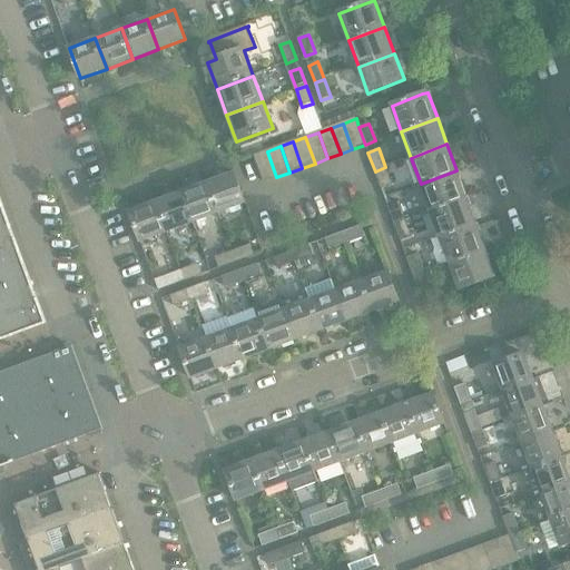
[(264,182),(276,177),(267,151),(255,156),(264,182)]
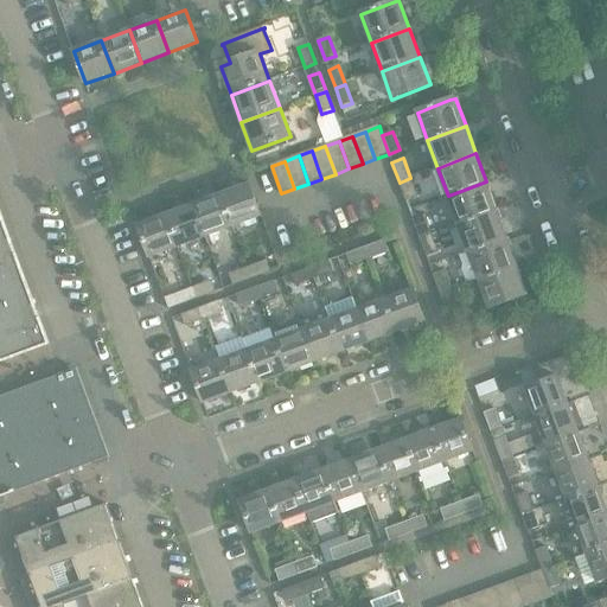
[(410,178),(400,183),(406,200),(417,197),(410,178)]
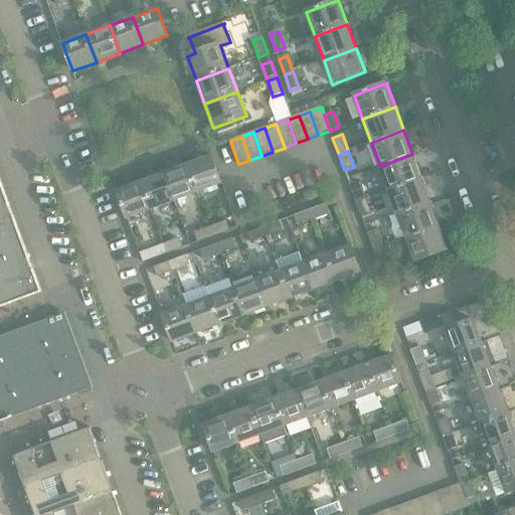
[(380,166),(389,190),(421,178),(412,154),(380,166)]
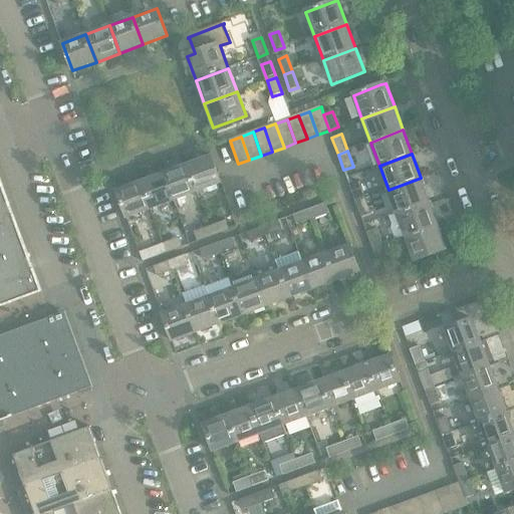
[(212,156),(188,165),(198,192),(222,183),(212,156)]
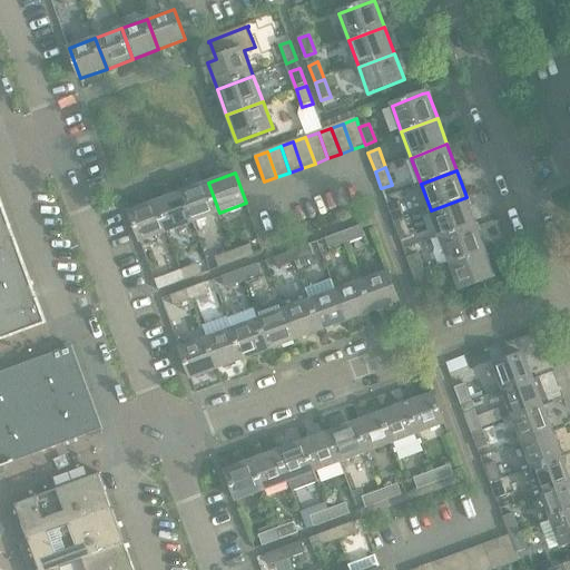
[(208,183),(182,193),(193,223),(219,213),(208,183)]
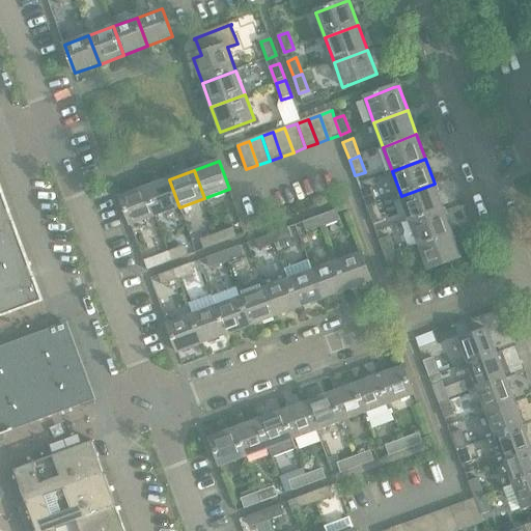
[(179,207),(169,179),(145,189),(156,217),(179,207)]
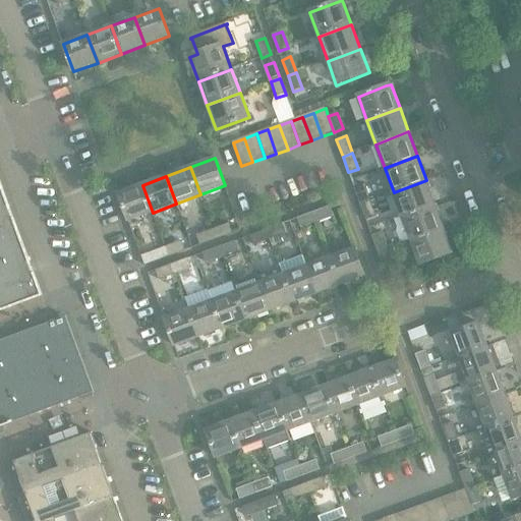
[(436,205),(426,180),(394,192),(402,217),(436,205)]
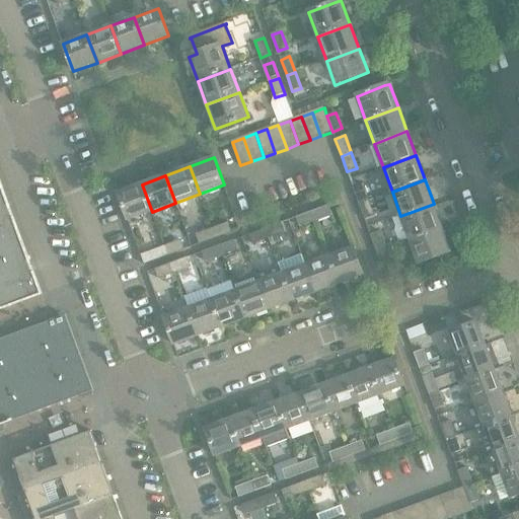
[(352,186),(359,204),(369,201),(362,181),(352,186)]
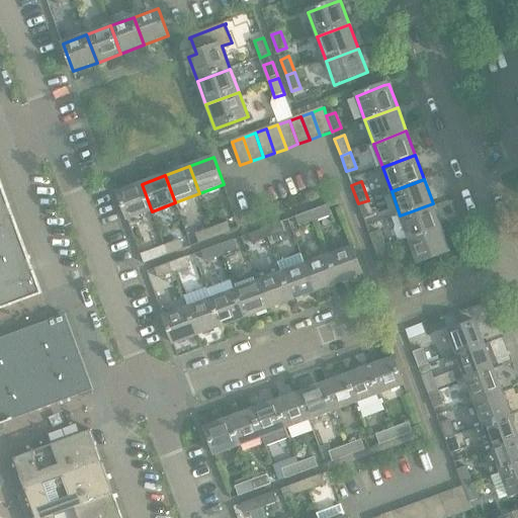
[(127,220),(152,211),(142,184),(117,192),(127,220)]
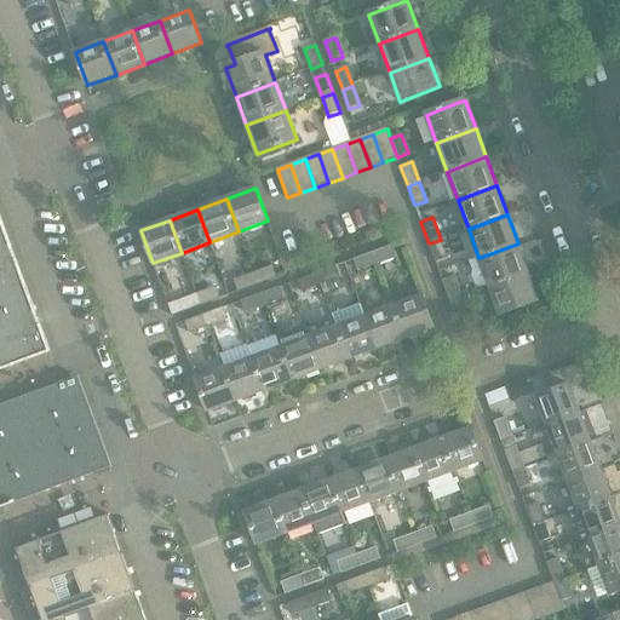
[(0,222),(0,259),(15,254),(3,222),(0,222)]
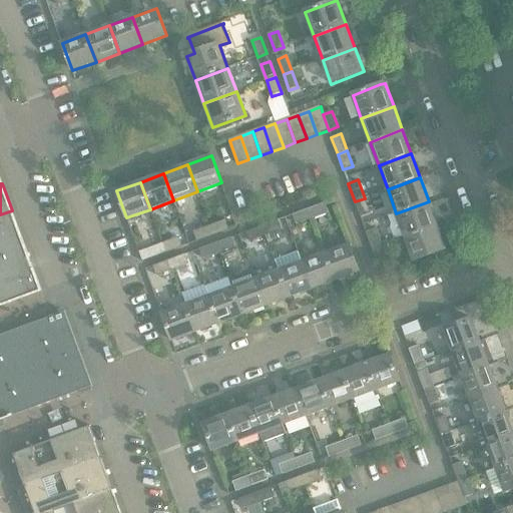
[(365,198),(355,201),(361,217),(370,213),(365,198)]
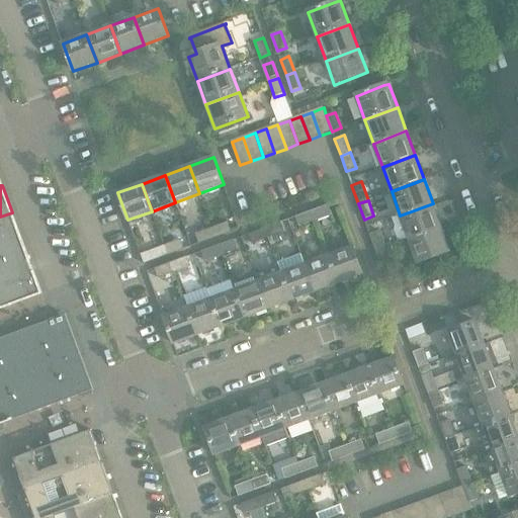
[(401,242),(409,239),(441,227),(433,203),(400,216),(393,219),(401,242)]
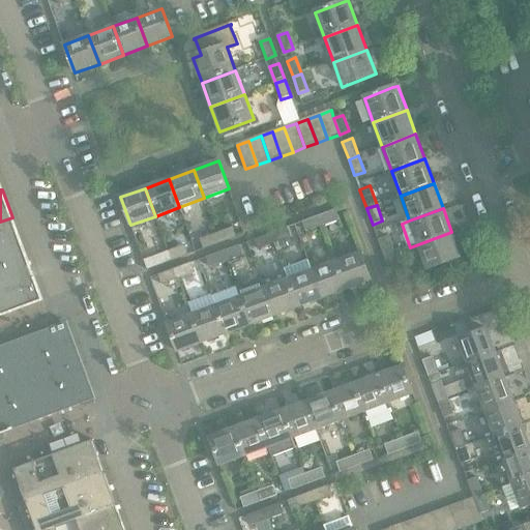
[(336,209),(320,215),(324,226),(340,219),(336,209)]
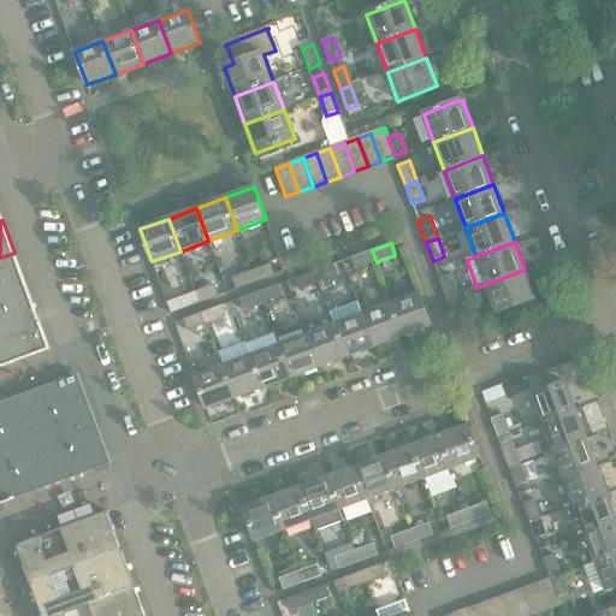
[(377,262),(372,250),(353,258),(356,270),(377,262)]
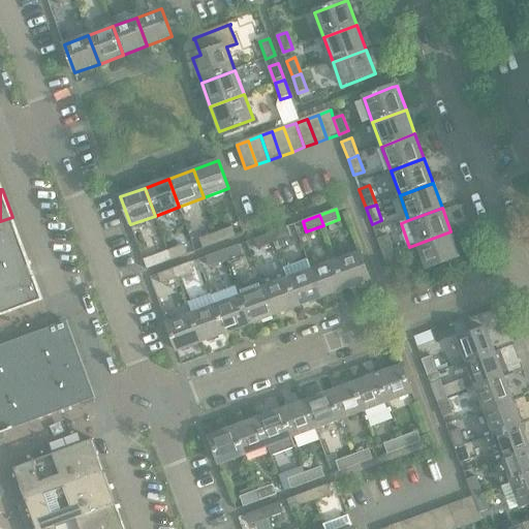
[(12,217),(0,221),(0,252),(23,245),(12,217)]
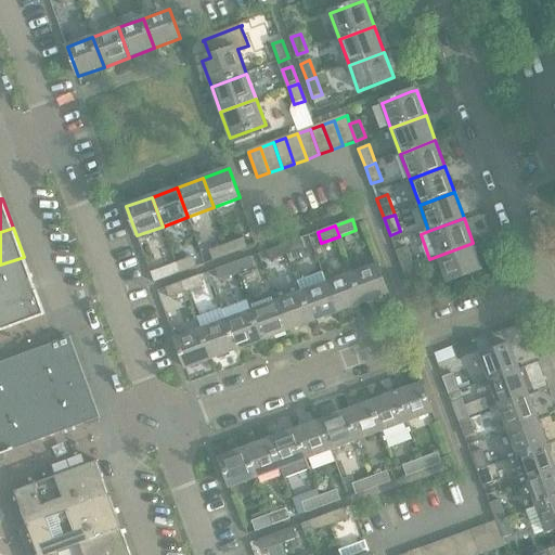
[(244,237),(227,244),(231,255),(248,248),(244,237)]
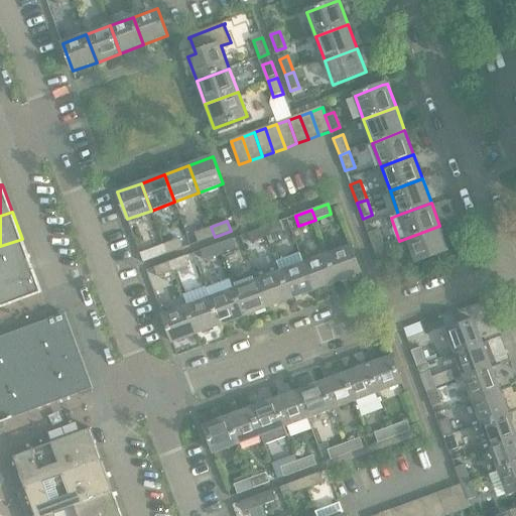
[(280,222),(264,227),(268,237),(284,231),(280,222)]
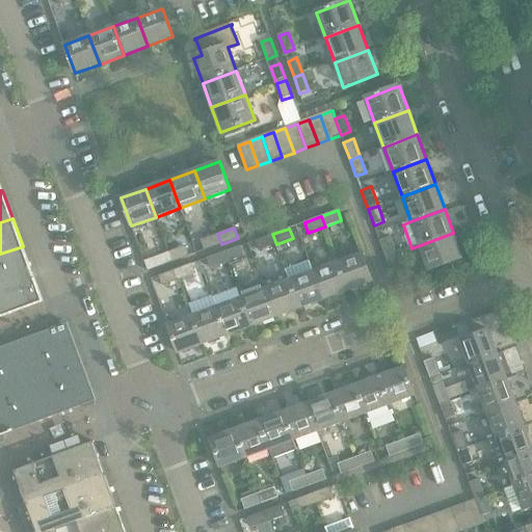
[(462,258),(453,233),(420,245),(429,270),(462,258)]
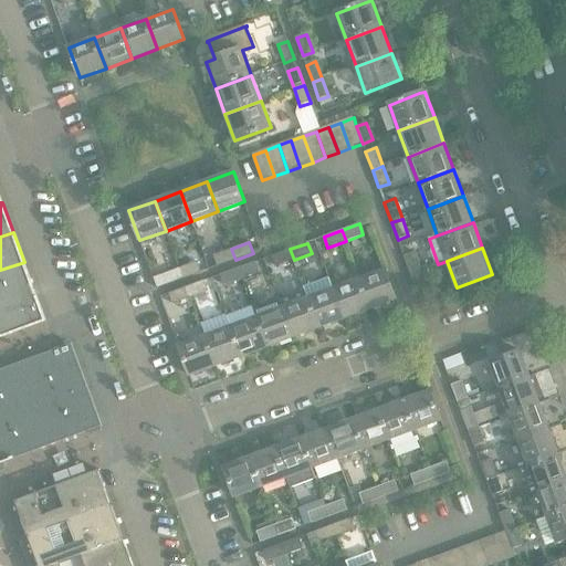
[(218,266),(236,260),(231,249),(213,255),(218,266)]
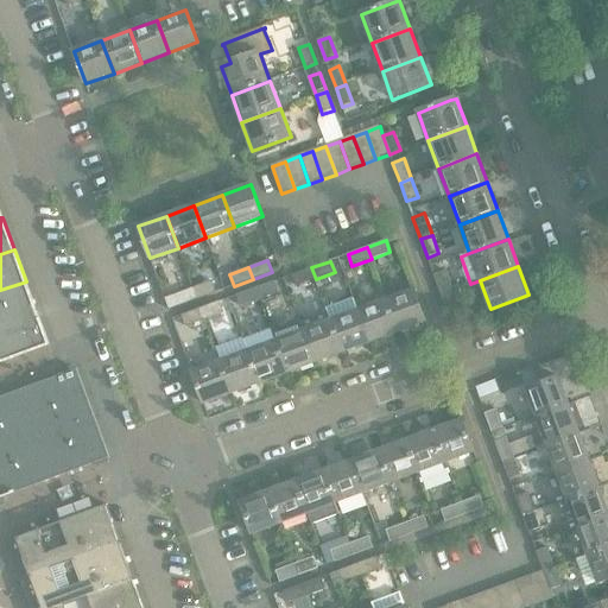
[(316,279),(311,267),(293,274),(297,286),(316,279)]
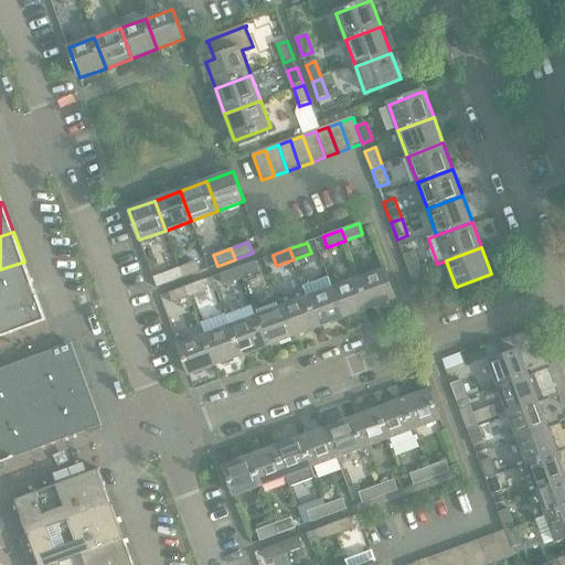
[(404,256),(411,274),(420,270),(414,253),(404,256)]
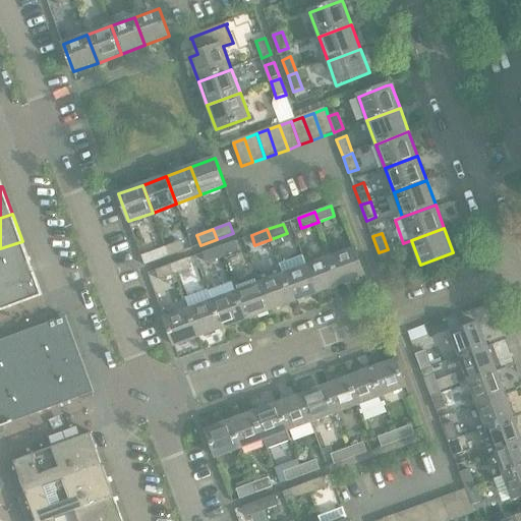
[(0,248),(0,280),(33,269),(22,241),(0,248)]
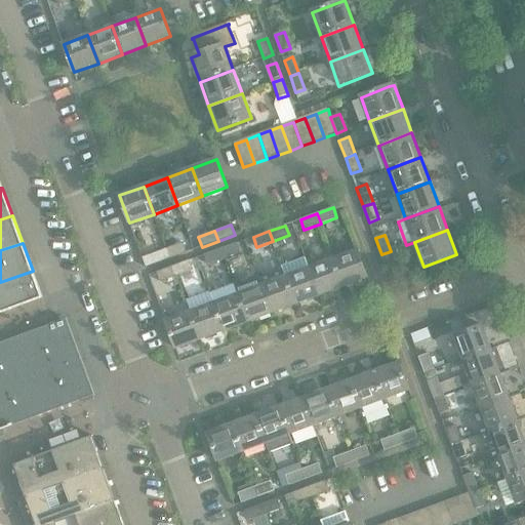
[(166,249),(170,258),(186,252),(183,243),(166,249)]
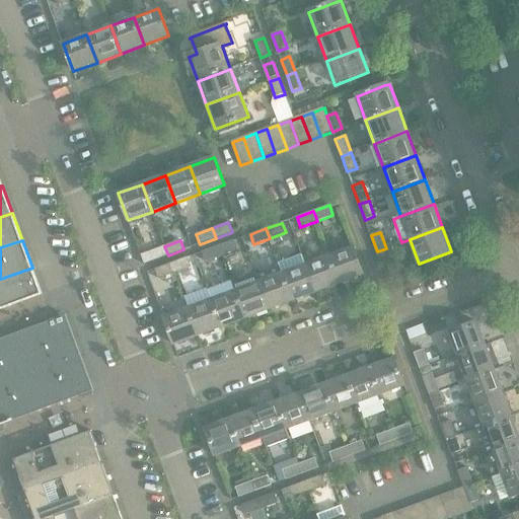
[(235,240),(219,246),(222,255),(238,249),(235,240)]
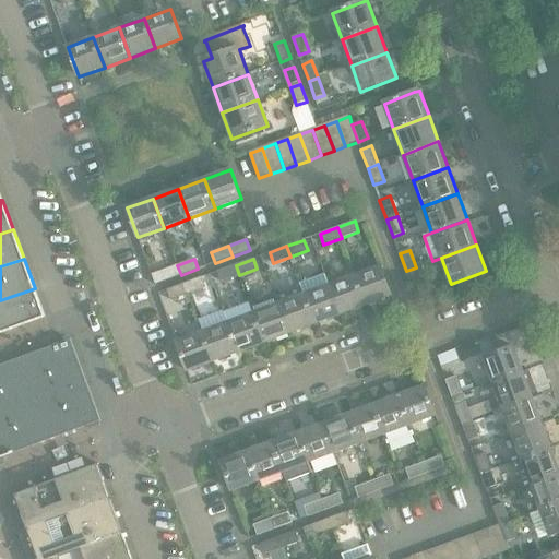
[(164,282),(181,275),(177,265),(159,272),(164,282)]
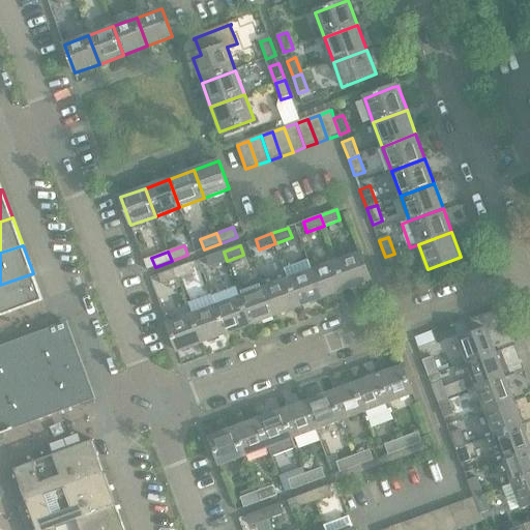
[(227,261),(224,252),(207,257),(210,267),(227,261)]
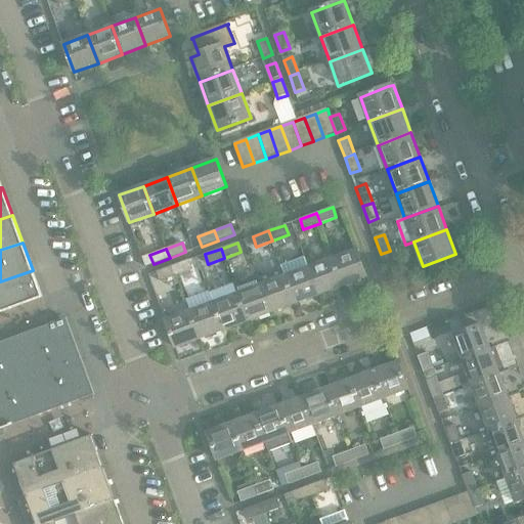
[(333,258),(343,286),(367,277),(357,250),(333,258)]
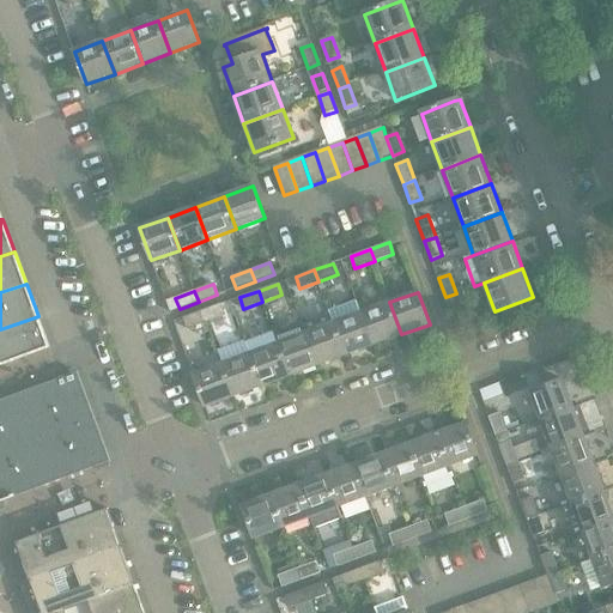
[(456,293),(445,297),(453,316),(463,313),(456,293)]
